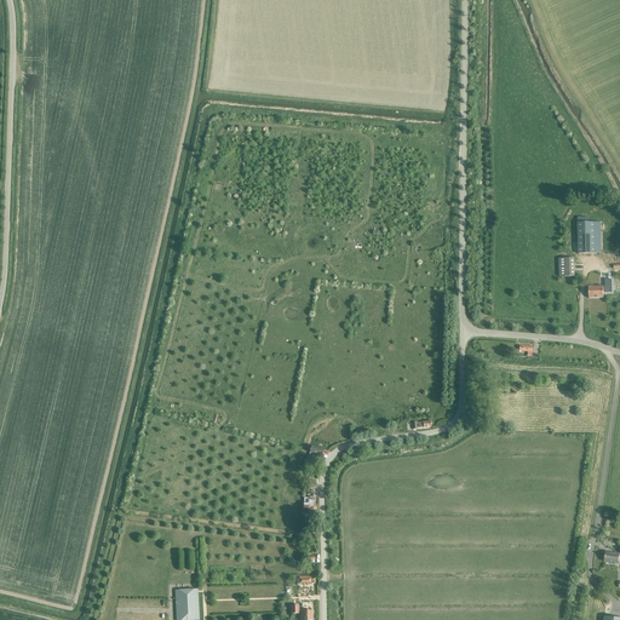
[(587,217),(577,217),(578,254),(601,254),(600,223),(587,223),(587,217)]
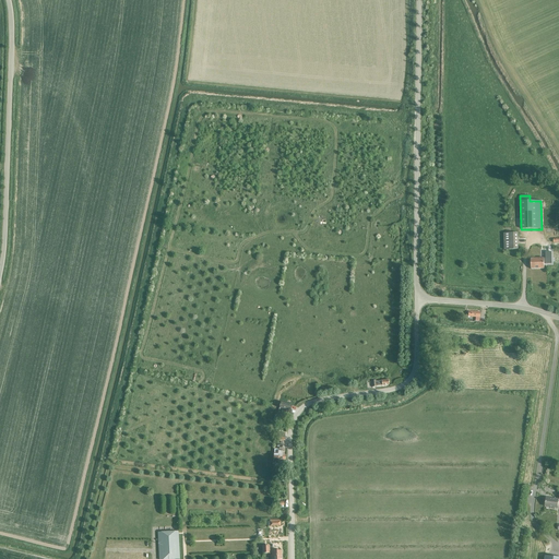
[(518,234),(503,234),(503,250),(518,249),(518,234)]
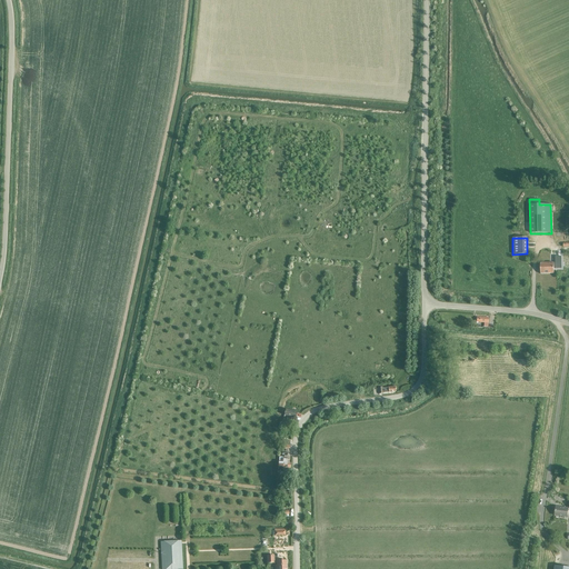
[(560,251),(556,251),(552,251),(552,262),(540,262),(540,273),(553,273),(552,266),(557,266),(557,258),(561,258),(560,251)]
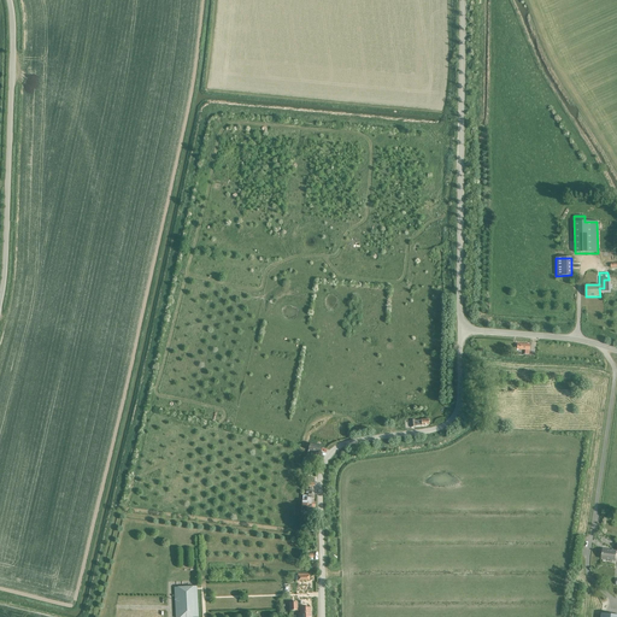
[(526,350),(524,354),(529,354),(529,350),(529,344),(517,342),(516,347),(515,347),(513,348),(526,350)]
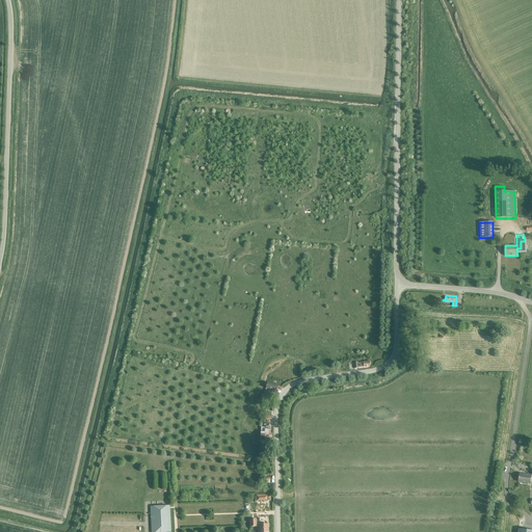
[(260,427),(260,441),(265,441),(265,437),(271,437),(271,432),(270,432),(270,413),(264,413),(264,424),(264,427),(260,427)]
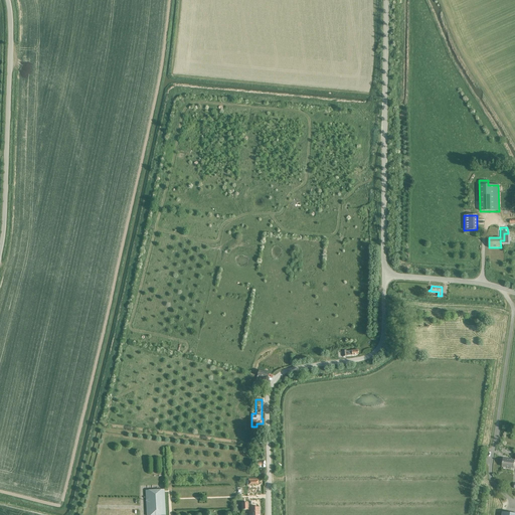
[(513,468),(514,460),(503,459),(502,467),(513,468)]
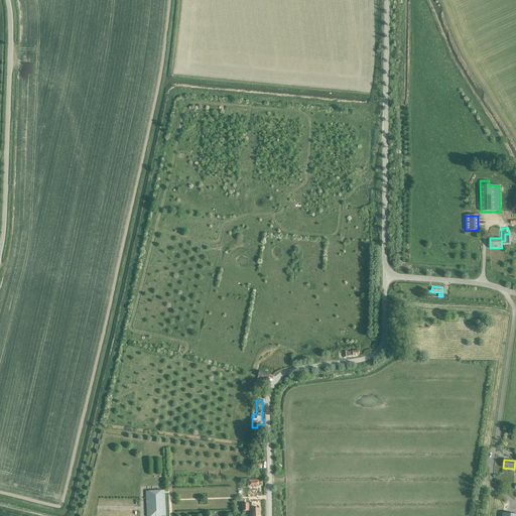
[(146,492),(146,515),(164,515),(165,515),(164,491),(146,492)]
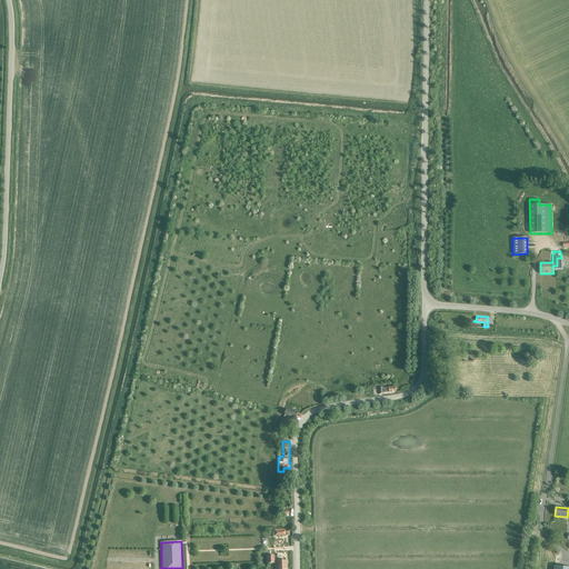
[(286,568),(286,560),(275,561),(273,556),(267,556),(267,563),(277,563),(277,566),(276,566),(275,568),(286,568)]
